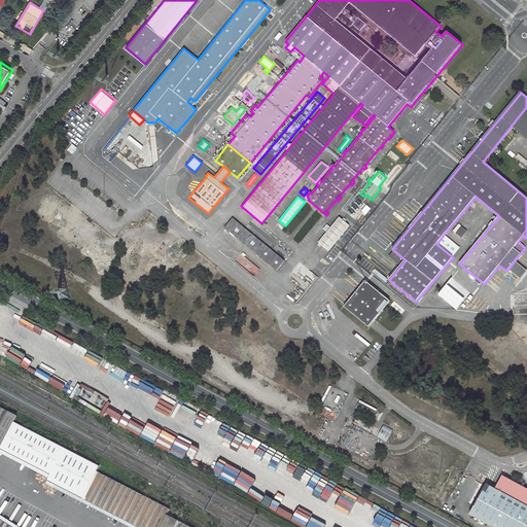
[(352,225),(342,217),(320,243),(330,251),(352,225)]
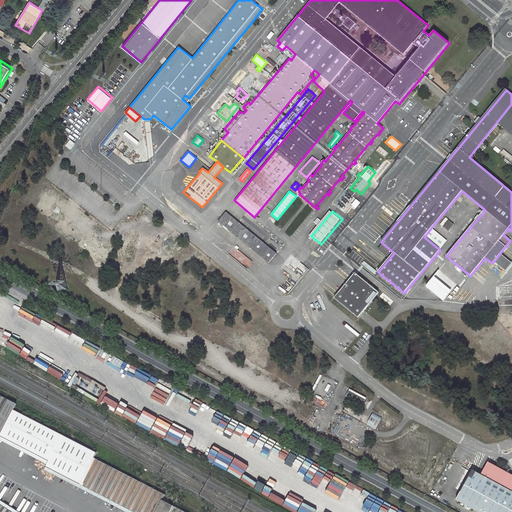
[(223,224),(273,264),(281,255),(230,214),(223,224)]
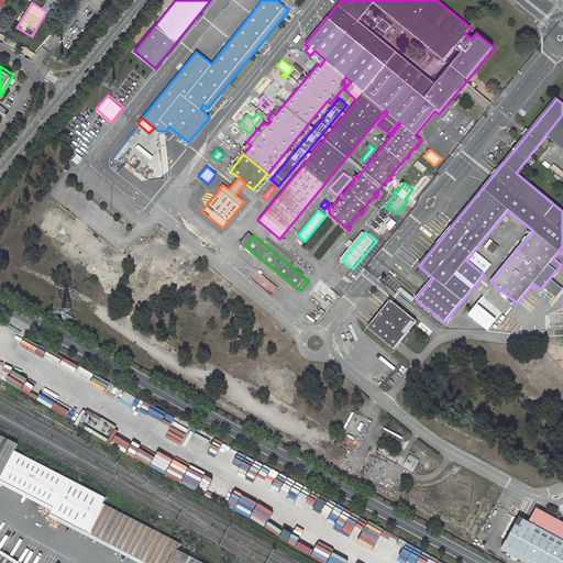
[(487,249),(493,253),(498,247),(493,243),(487,249)]
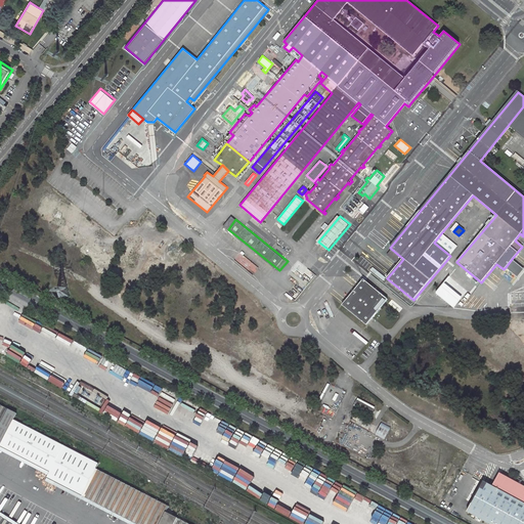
[(457,247),(441,233),(434,243),(450,256),(457,247)]
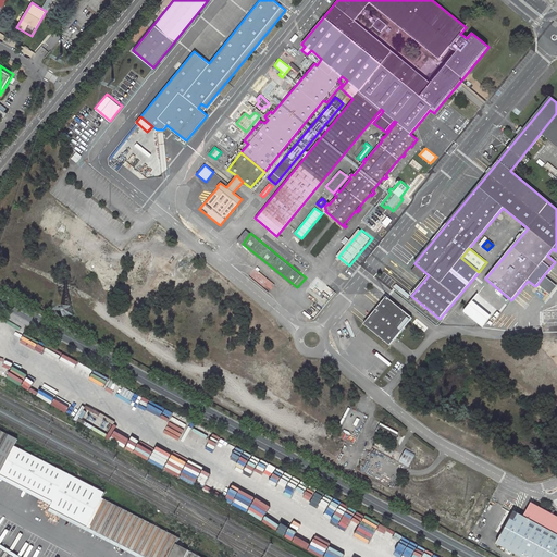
[(426,275),(416,267),(411,272),(422,281),(426,275)]
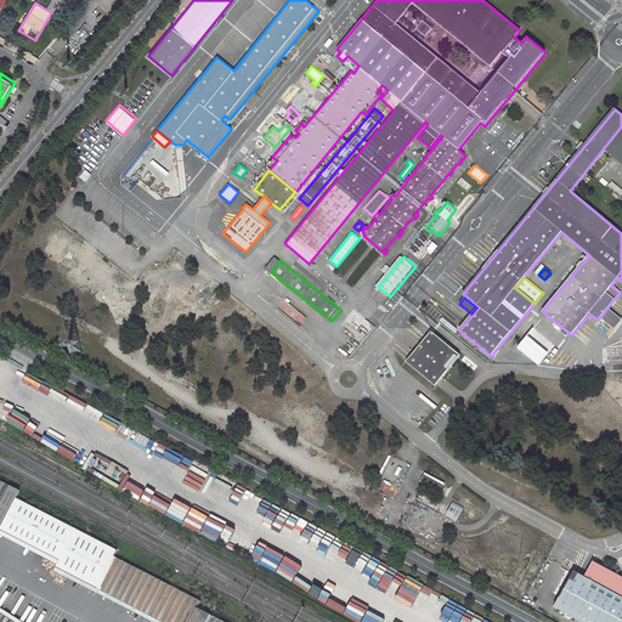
[(621,320),(608,307),(600,317),(615,329),(621,320)]
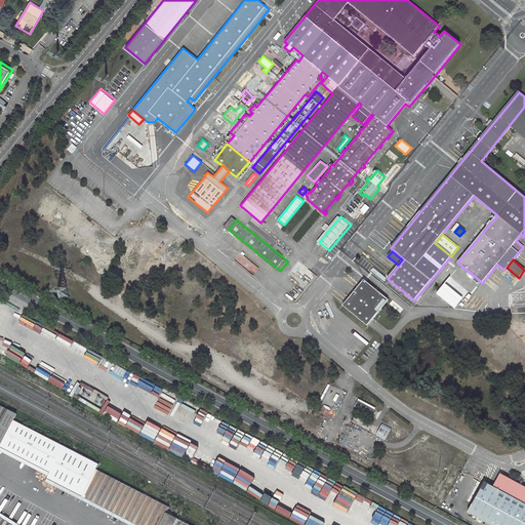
[(365,280),(344,306),(367,326),(368,325),(373,318),(389,299),(378,291),(374,287),(375,286),(372,283),(370,285),(365,280)]
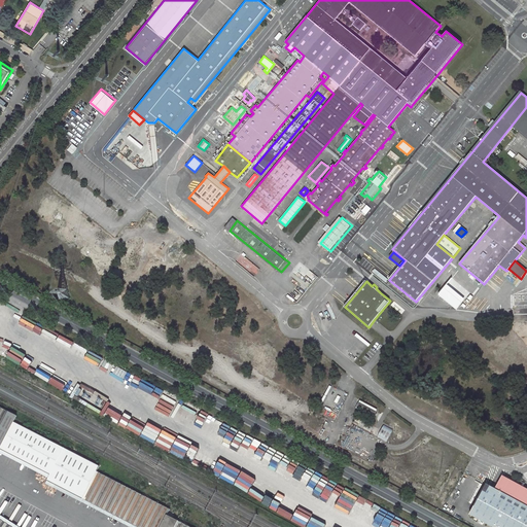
[(21,365),(28,349),(14,343),(7,359),(21,365)]
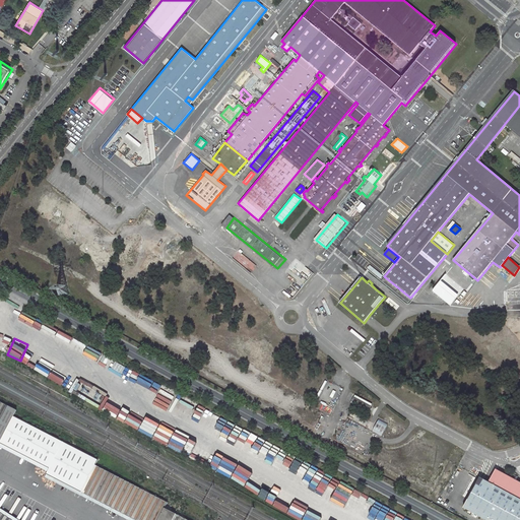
[(29,345),(20,362),(48,377),(51,372),(38,365),(45,353),(29,345)]
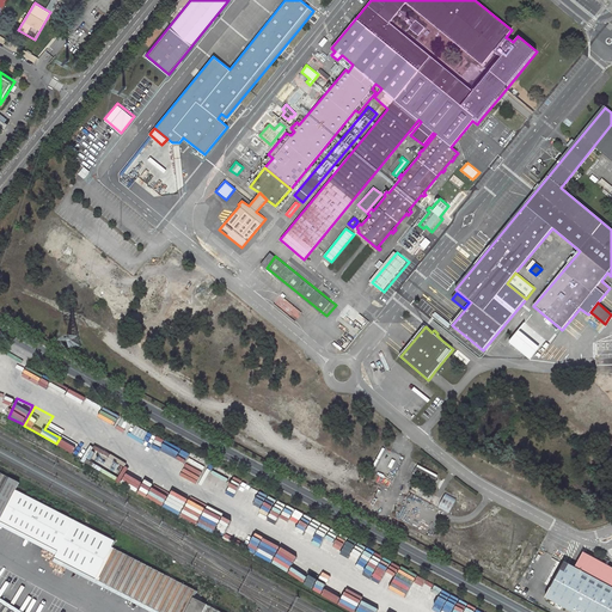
[(74,453),(81,436),(66,429),(59,446),(74,453)]
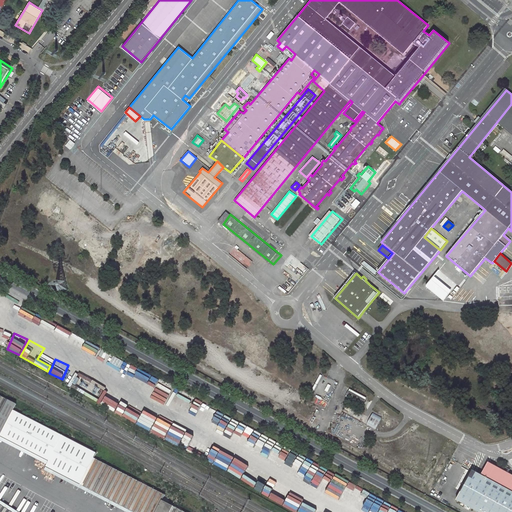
[(82,372),(80,377),(92,382),(94,377),(82,372)]
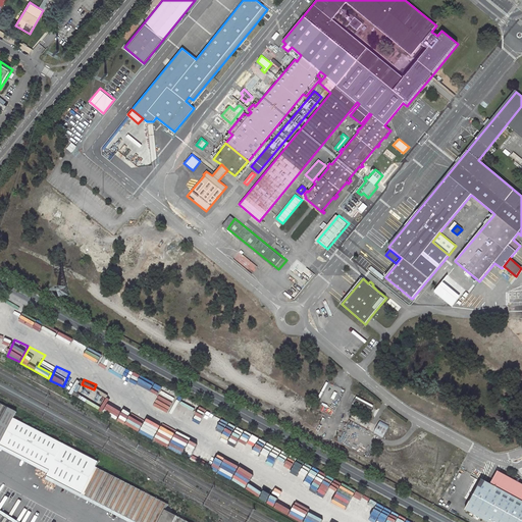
[(372,408),(356,398),(353,403),(370,412),(372,408)]
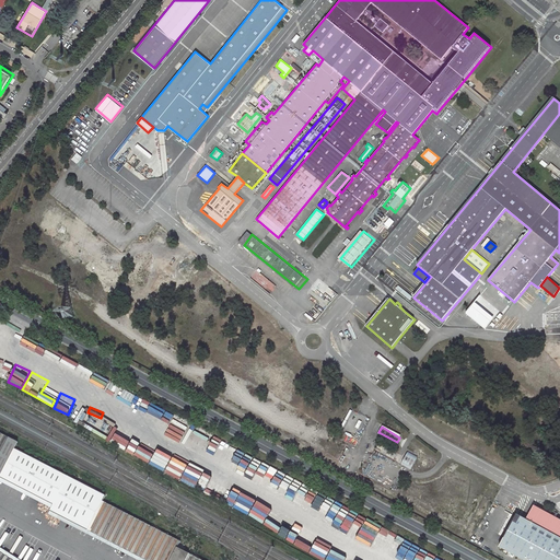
[(119,446),(119,447),(133,456),(140,444),(132,440),(135,436),(128,432),(126,434),(114,428),(107,440),(119,446)]
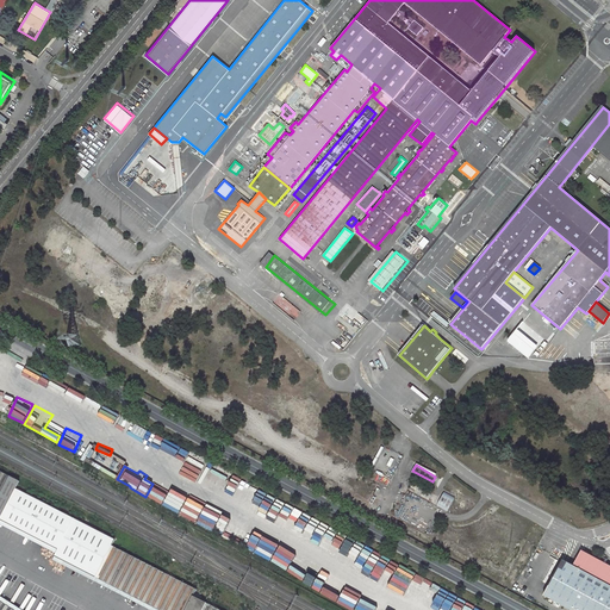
[(0,520),(16,489),(19,481),(0,471),(0,520)]
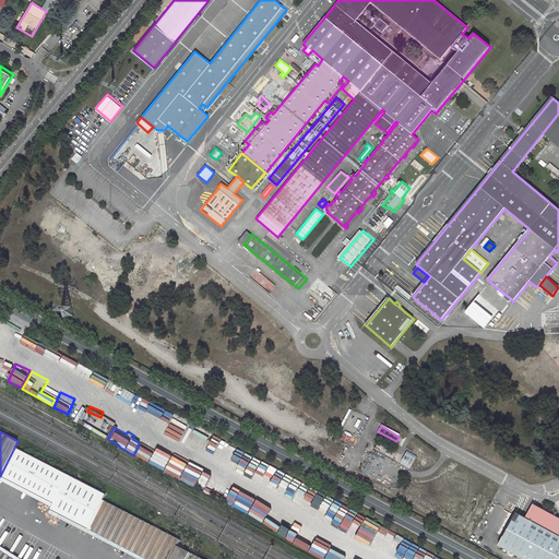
[(225,444),(211,436),(205,445),(219,453),(225,444)]
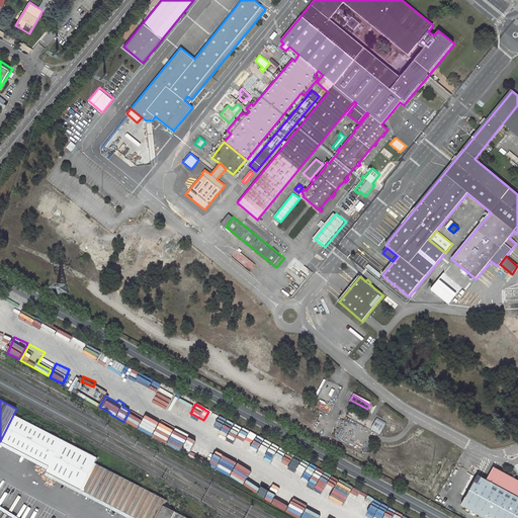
[(0,441),(49,466),(63,440),(13,415),(0,441)]
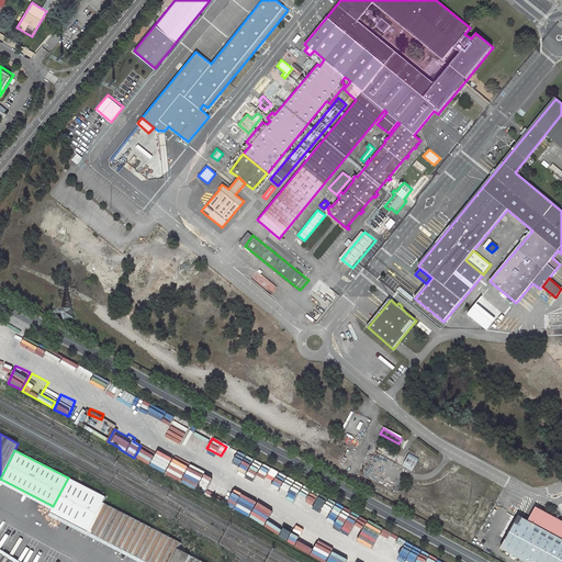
[(160,470),(165,458),(149,451),(145,464),(160,470)]
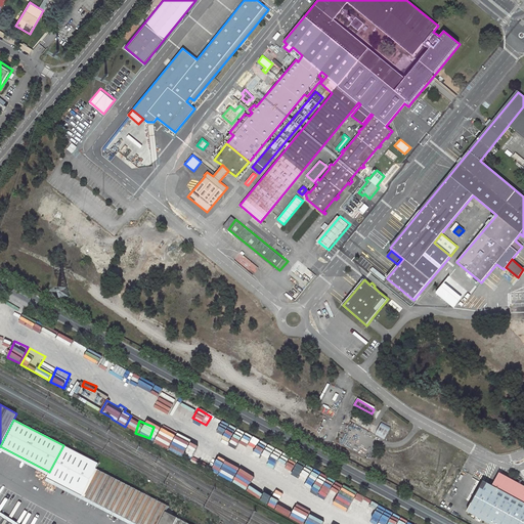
[(385,439),(391,428),(382,423),(376,434),(385,439)]
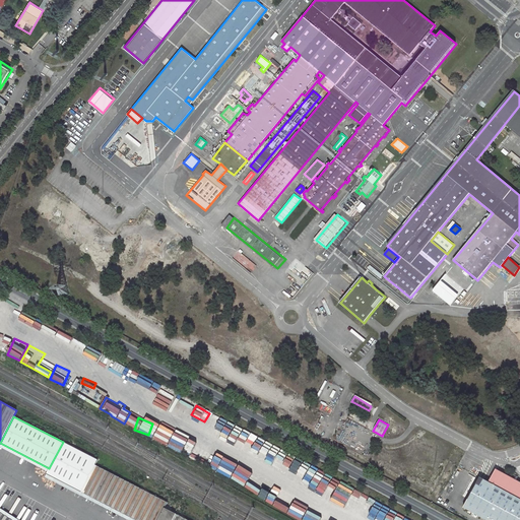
[(199,462),(207,446),(172,428),(164,442),(179,450),(178,450),(193,457),(192,459),(199,462)]
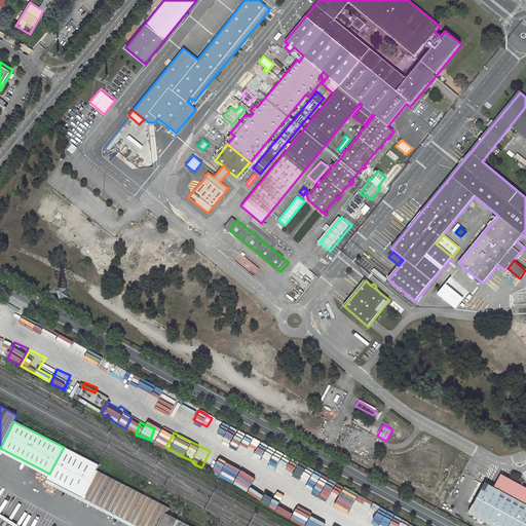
[(170,509),(97,470),(100,465),(64,447),(49,474),(47,480),(82,498),(137,525),(159,525),(166,514),(170,509)]
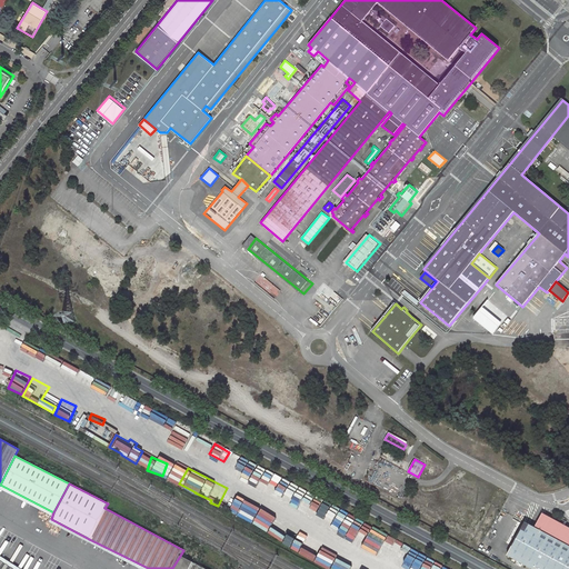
[(507,557),(530,568),(568,568),(568,528),(542,515),(535,528),(526,522),(507,557)]
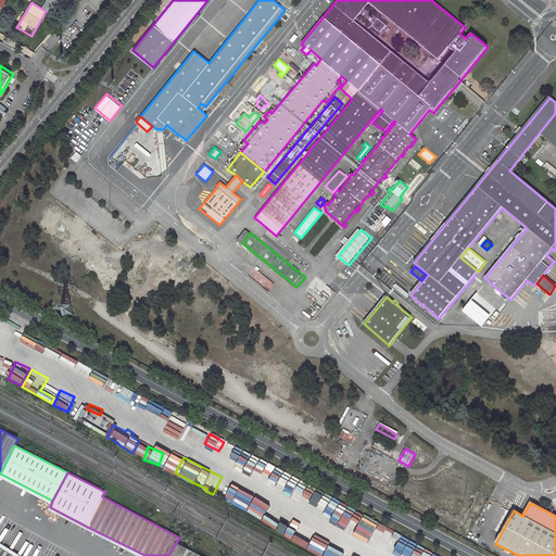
[(260,519),(263,515),(255,510),(252,515),(260,519)]
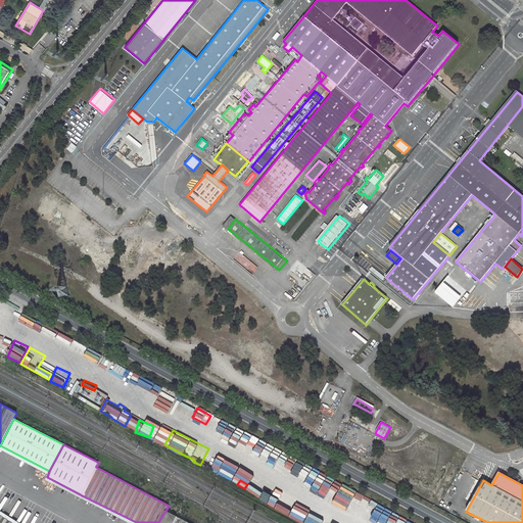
[(174,522),(177,517),(165,511),(158,522),(174,522)]
